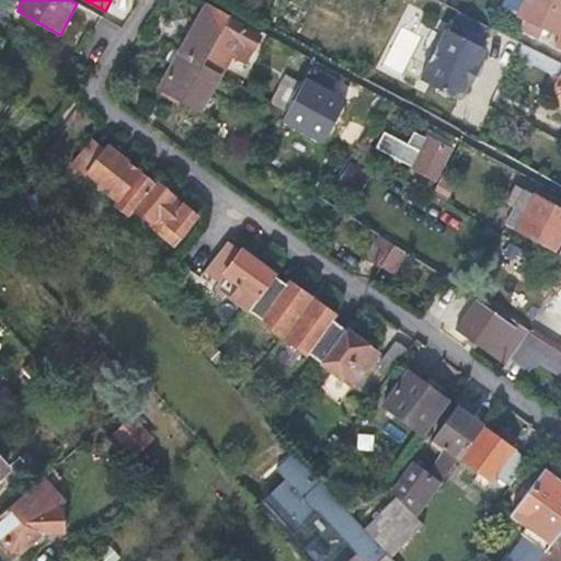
[(560,0),(527,0),(519,15),(560,34),(560,35),(557,45),(560,47),(560,0)]
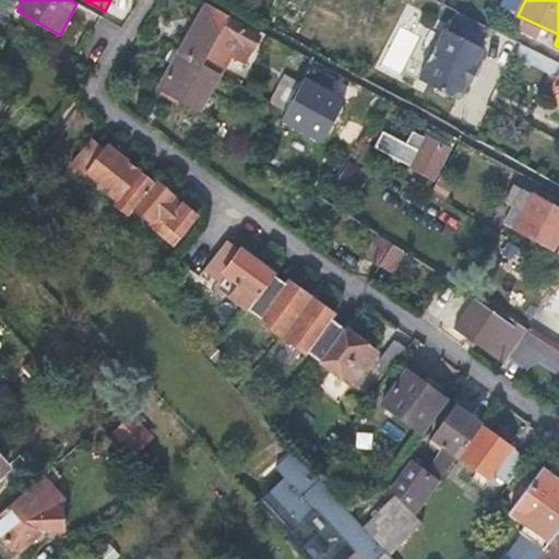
[(202,64),(228,20),(207,8),(179,54),(174,48),(165,62),(171,66),(157,88),(197,111),(217,73),(202,64)]
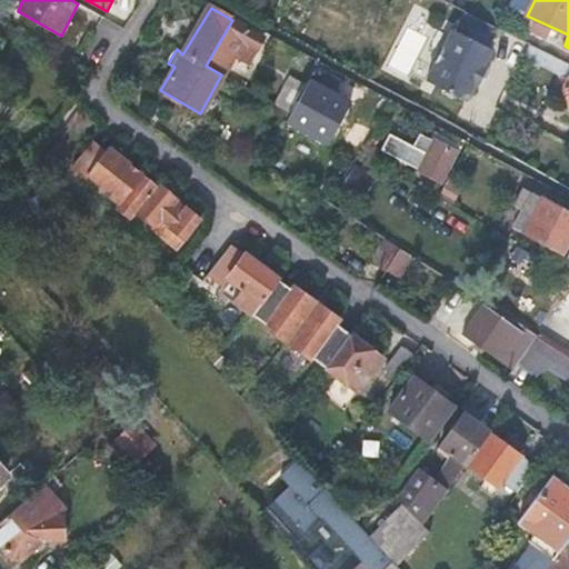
[(505,31),(473,15),(462,36),(458,33),(432,85),(471,105),(497,52),(492,51),(505,31)]
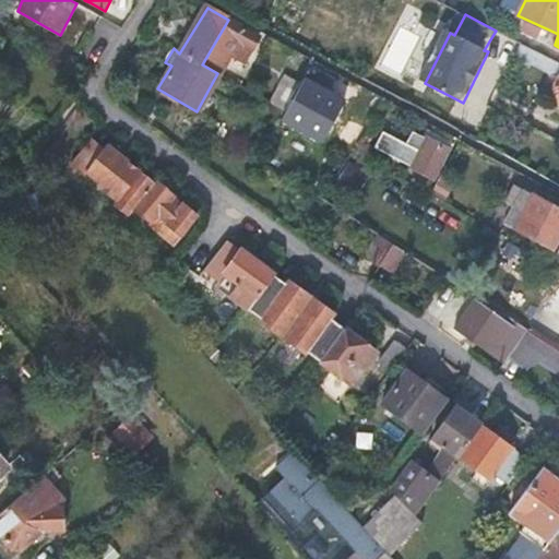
[(258,37),(228,20),(202,64),(217,73),(228,52),(244,61),(258,37)]
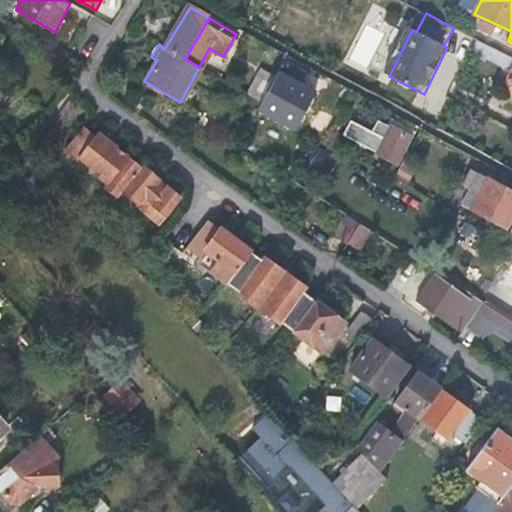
[(511,57),(486,44),(481,54),(511,70),(511,57)]
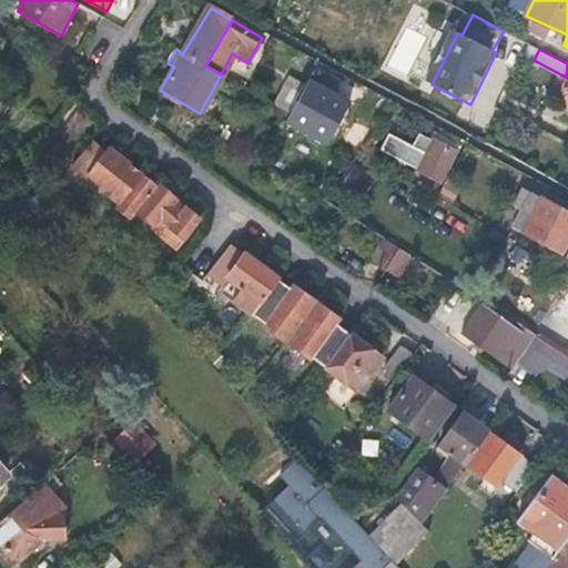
[(297,100),(306,83),(291,74),(274,104),(290,113),(297,100)]
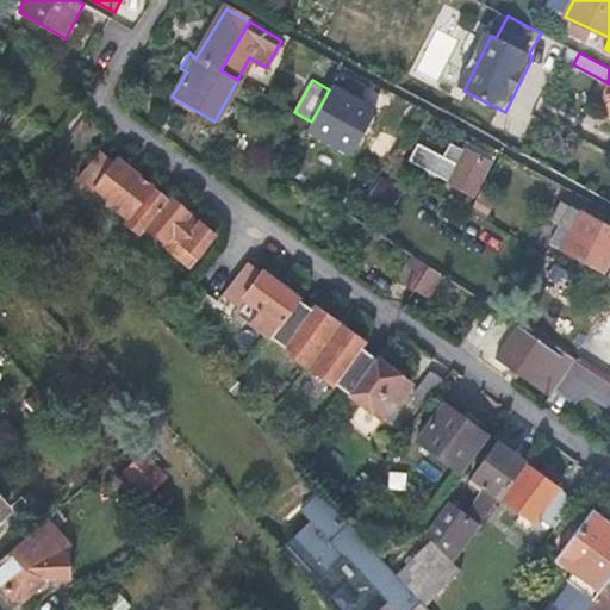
[(349,82),(343,92),(360,100),(365,93),(349,82)]
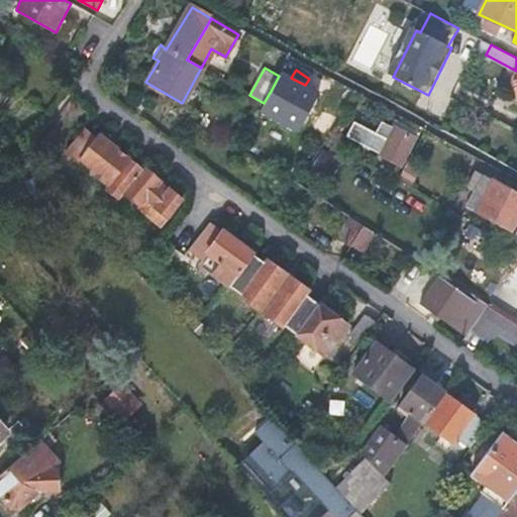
[(264,103),(269,106),(276,96),(282,100),(278,107),(306,123),(322,94),(305,85),(291,78),(286,75),(274,95),(271,91),(264,103)]
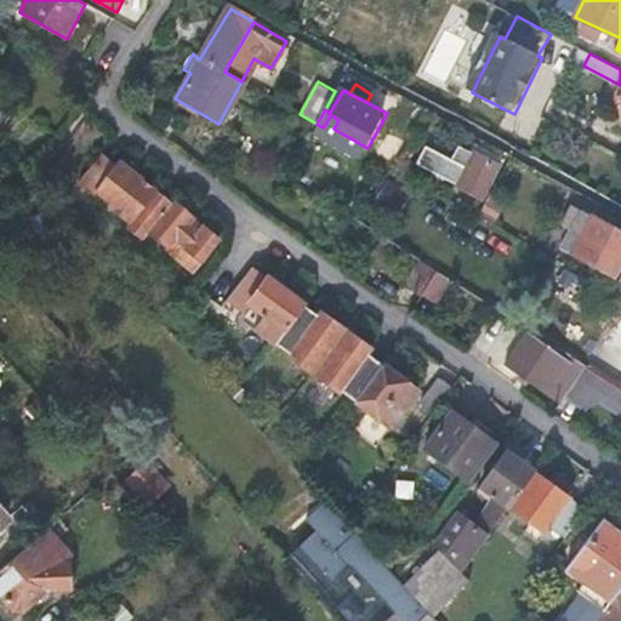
[(396,164),(409,143),(388,131),(376,153),(396,164)]
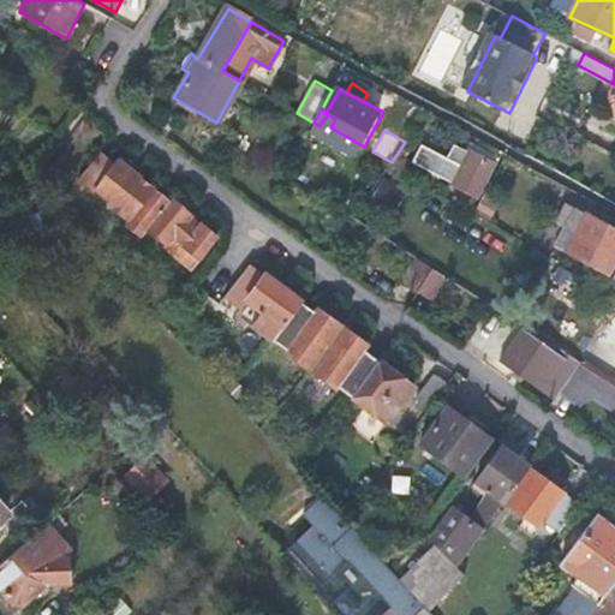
[(464,171),(472,154),(457,147),(448,161),(464,171)]
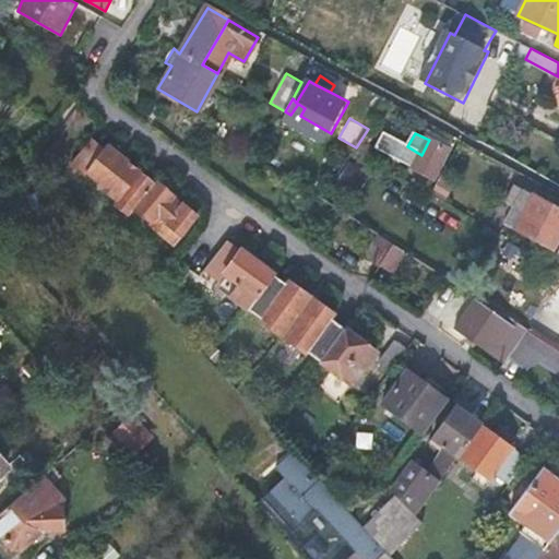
[(95,134),(74,164),(87,174),(90,170),(103,180),(100,183),(120,199),(118,203),(131,214),(135,209),(137,207),(154,222),(162,212),(187,233),(202,213),(181,195),(178,200),(174,195),(177,192),(161,177),(159,178),(145,167),(144,166),(110,140),(108,144),(95,134)]
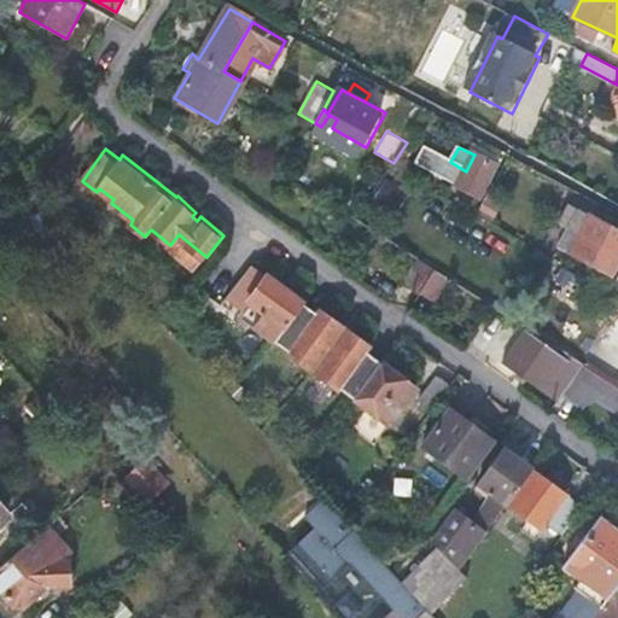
[(465,209),(476,214),(479,205),(477,203),(495,168),(474,155),(466,172),(450,162),(425,149),(417,163),(458,187),(455,193),(467,200),(465,209)]
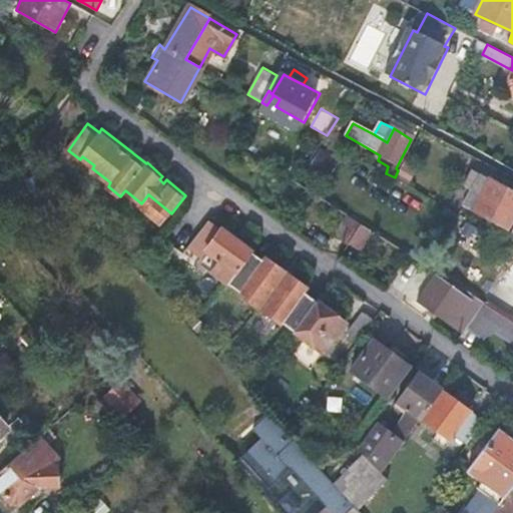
[(318,146),(306,166),(327,178),(339,158),(318,146)]
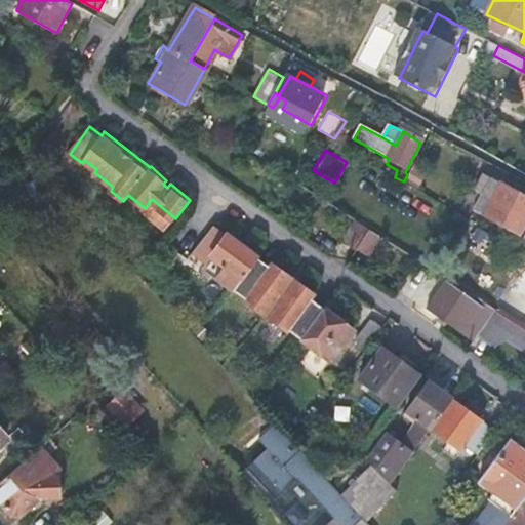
[(519,236),(524,224),(524,197),(502,184),(493,200),(484,195),(479,205),(487,210),(485,216),(519,236)]
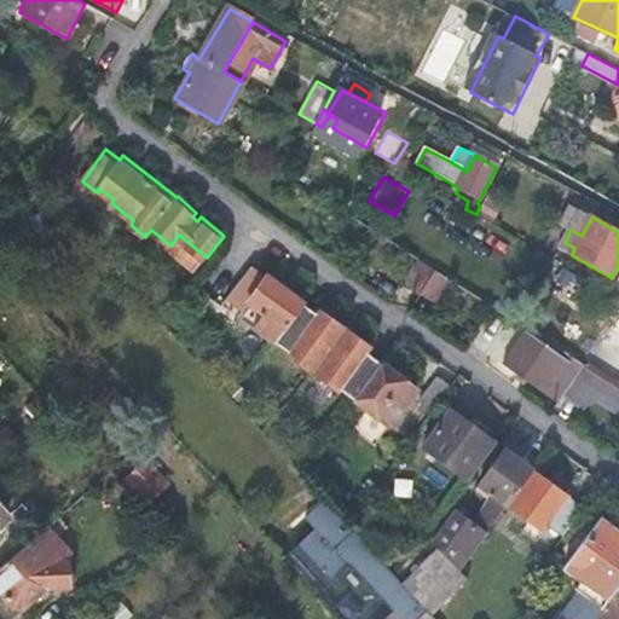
[(404,282),(418,294),(423,287),(434,270),(420,260),(404,282)]
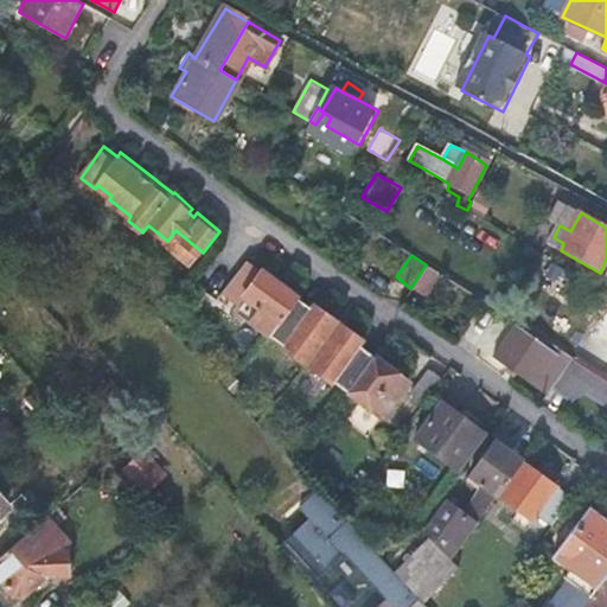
[(426,289),(438,272),(426,264),(415,281),(426,289)]
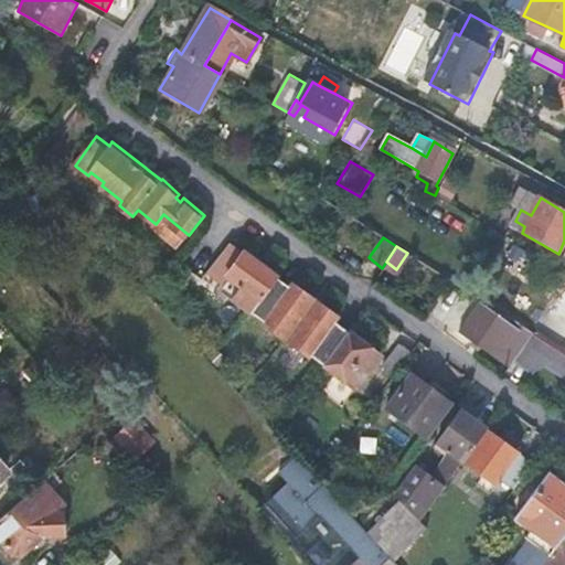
[(327,361),(352,327),(340,318),(344,311),(297,277),(294,281),(248,248),(243,256),(238,253),(226,270),(232,275),(232,274),(265,297),(255,310),(268,320),(266,323),(313,358),(316,354),(327,361)]
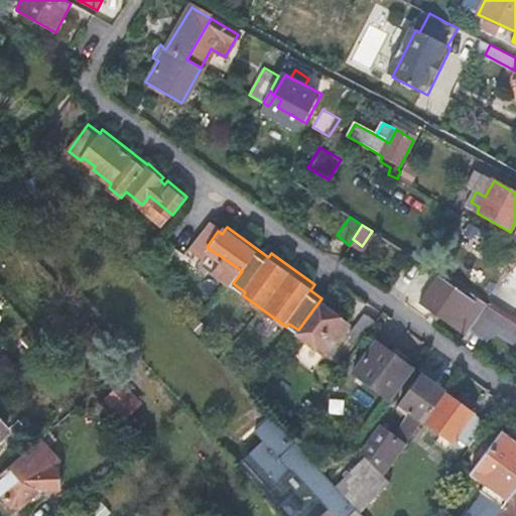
[(420,305),(465,337),(470,330),(488,304),(468,291),(467,294),(438,276),(420,305)]
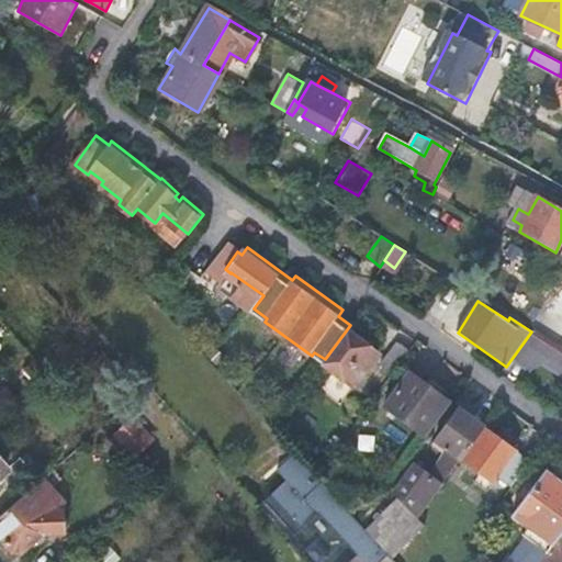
[(380,347),(350,325),(325,359),(343,372),(334,384),(346,393),(380,347)]
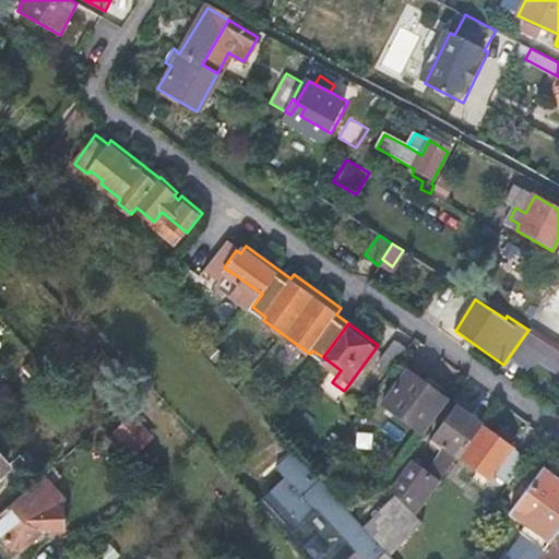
[(528,330),(509,357),(526,368),(540,360),(558,373),(558,348),(546,341),(535,333),(528,330)]
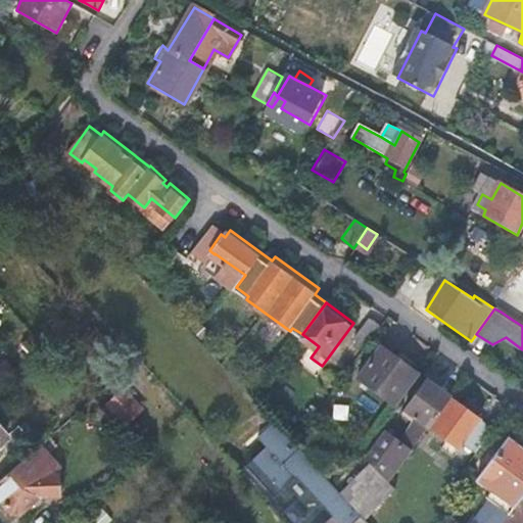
[(355,338),(366,347),(381,326),(369,317),(355,338)]
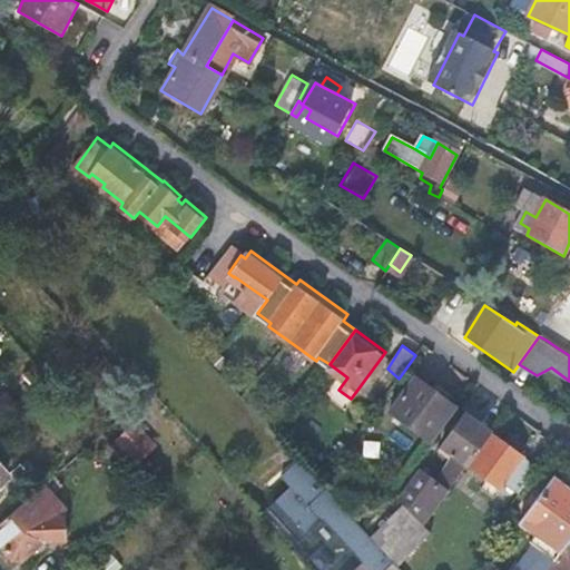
[(223,355),(215,363),(224,373),(232,364),(223,355)]
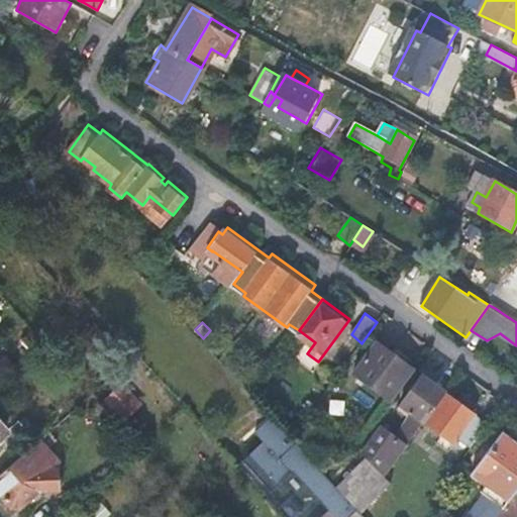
[(379,343),(354,375),(389,400),(413,369),(379,343)]
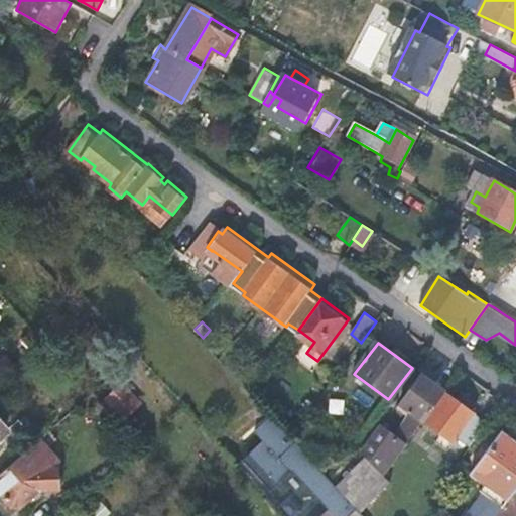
[(423,421),(445,392),(421,375),(397,408),(407,416),(411,411),(423,421)]
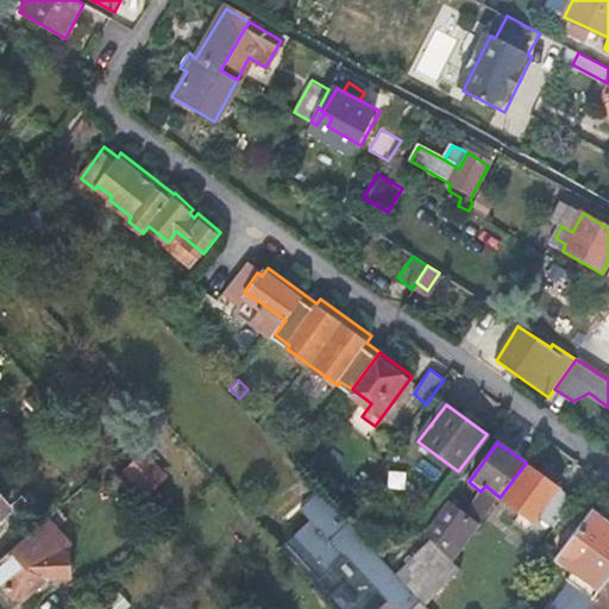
[(146,491),(165,477),(144,450),(125,464),(146,491)]
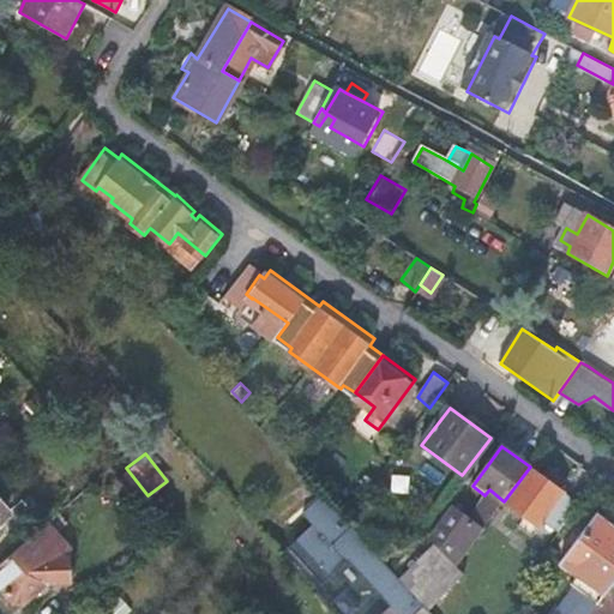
[(560,534),(583,505),(530,467),(504,501),(541,528),(546,523),(560,534)]
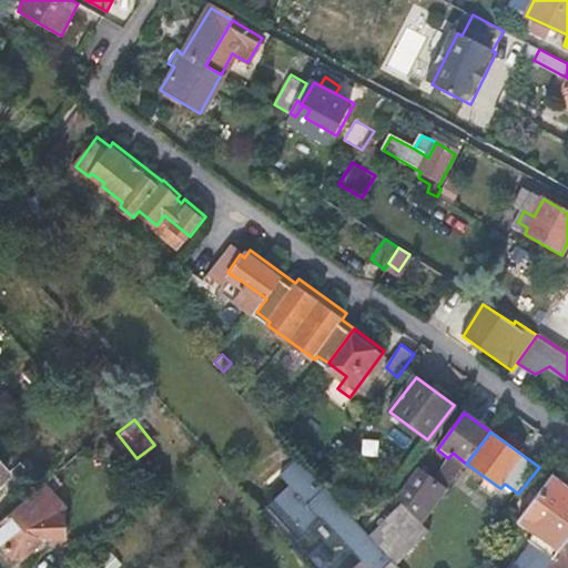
[(371,535),(397,564),(428,530),(423,523),(446,490),(419,470),(398,498),(404,503),(371,535)]
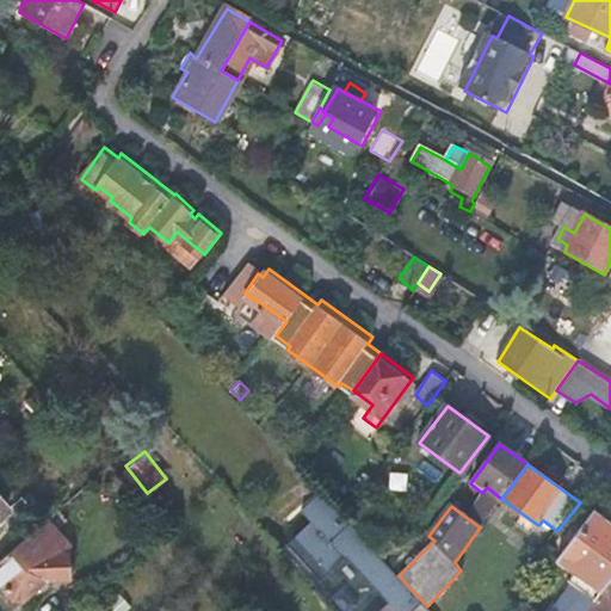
[(604,592),(610,585),(610,581),(610,524),(593,513),(560,559),(604,592)]
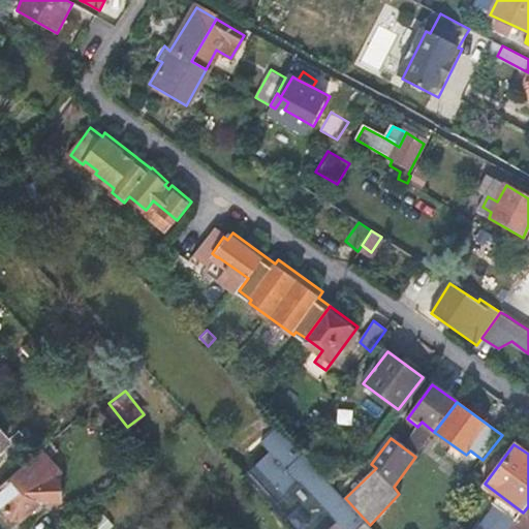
[(339,527),(337,528),(373,528),(370,525),(345,498),(309,459),(290,474),(339,527)]
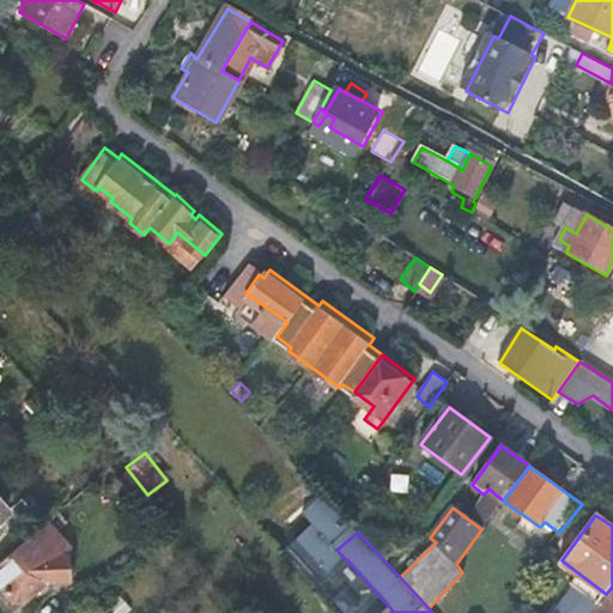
[(32,538),(0,565),(0,588),(12,604),(26,602),(52,581),(73,580),(73,560),(49,534),(37,544),(32,538)]
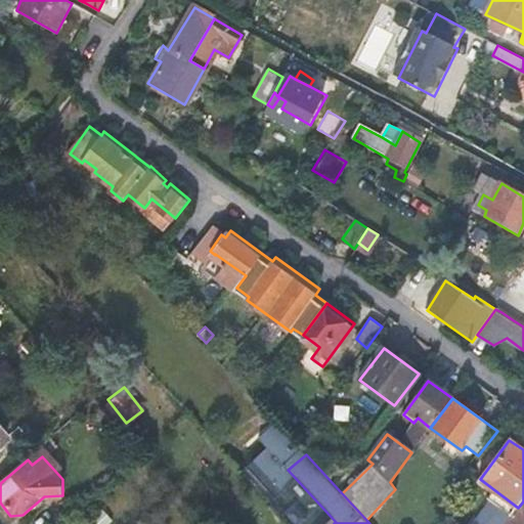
[(523,523),(523,501),(518,508),(506,523),(523,523)]
